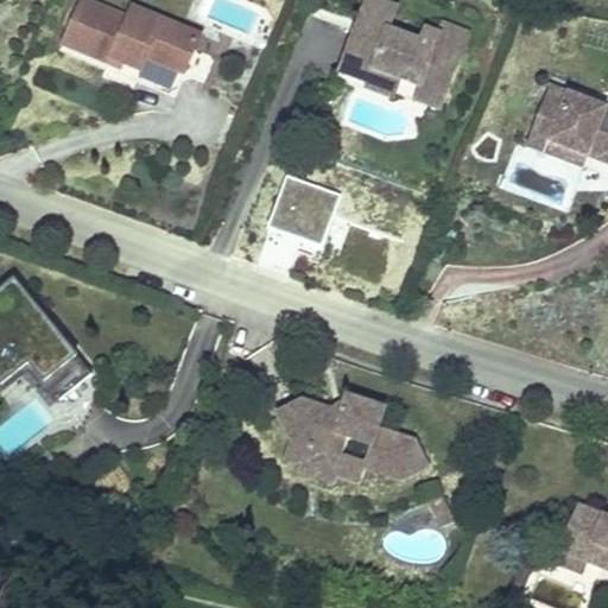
[(130,19),(83,0),(64,46),(111,65),(113,61),(143,71),(147,58),(185,75),(196,49),(201,36),(133,8),(130,19)]
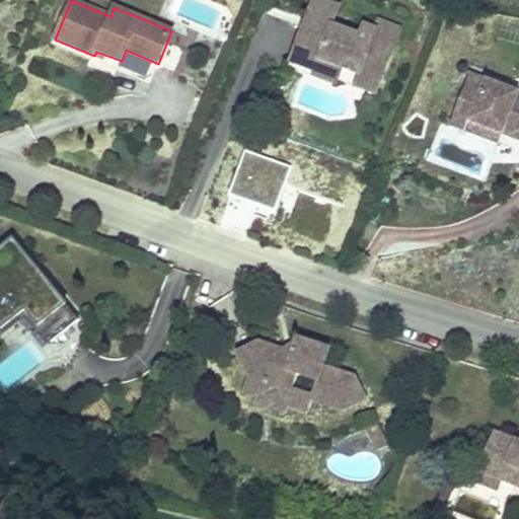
[(340,7),(322,0),(314,0),(309,13),(317,16),(313,28),(305,25),(291,62),(315,72),(318,65),(341,73),(344,64),(360,70),(358,74),(380,82),(398,32),(377,24),(375,30),(364,25),(360,36),(332,25),(340,7)]
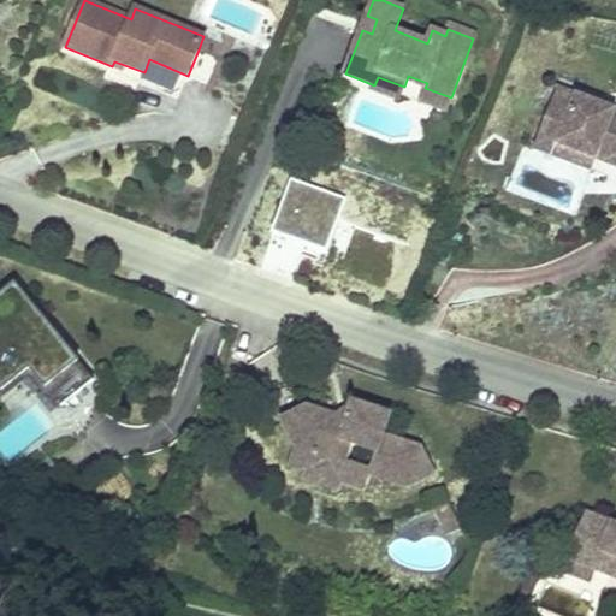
[(377,19),(367,16),(362,30),(372,34),(377,19)]
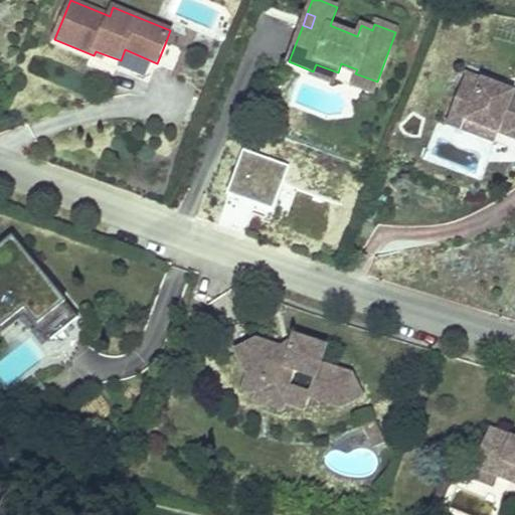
[(182,47),(166,41),(157,63),(173,69),(182,47)]
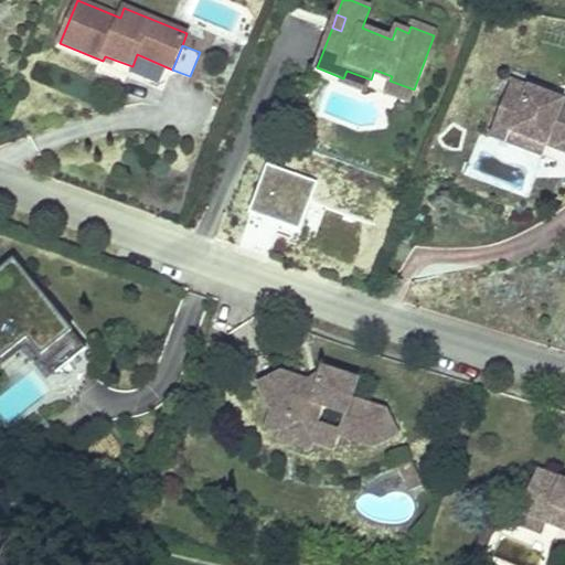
[(343,78),(341,83),(365,92),(371,80),(347,71),(343,78)]
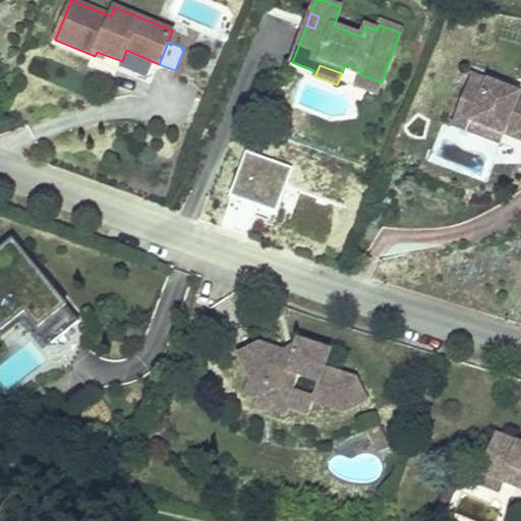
[(382,82),(359,74),(355,87),(377,95),(382,82)]
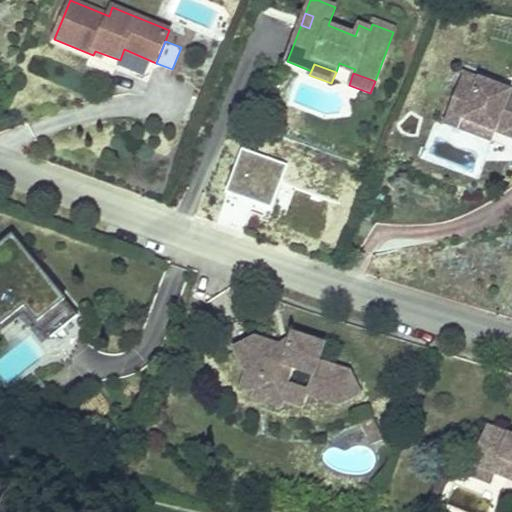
[(501,88),(464,73),(444,124),(492,143),(496,133),(511,139),(511,92),(509,96),(499,92),(501,88)]
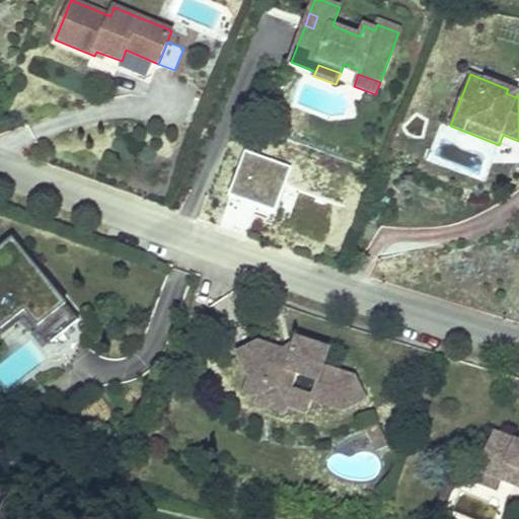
[(0,323),(5,330),(28,311),(52,340),(83,314),(17,233),(0,246),(0,323)]
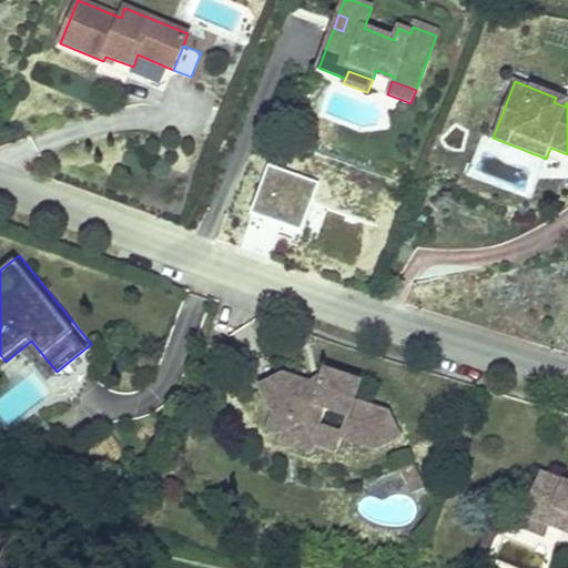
[(282,373),(259,385),(271,409),(288,416),(285,427),(316,437),(321,424),(325,408),(346,415),(341,430),(340,435),(375,447),(398,435),(386,412),(353,401),(359,381),(325,369),(320,385),(282,373)]
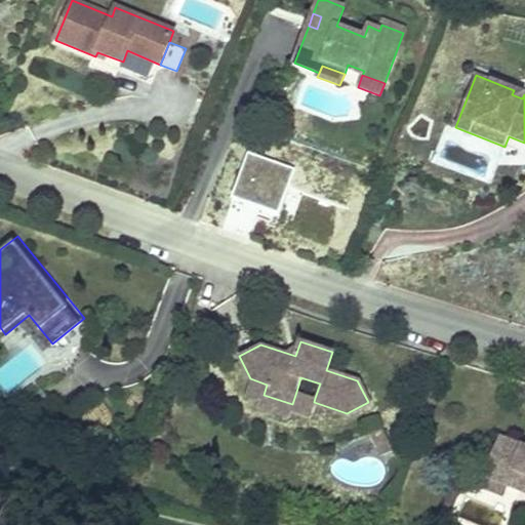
[(267,385),(250,378),(245,396),(261,401),(259,407),(288,416),(290,410),(309,416),(314,402),(315,398),(296,392),(292,404),(264,395),(267,385)]
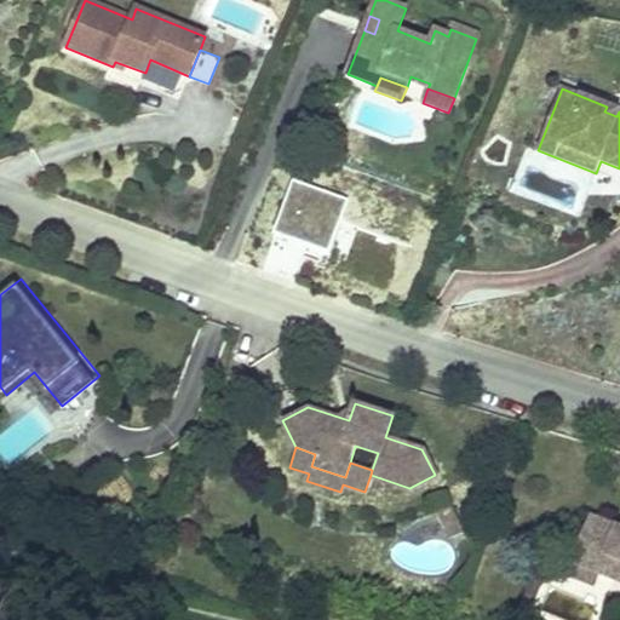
[(452,507),(438,515),(445,528),(459,521),(452,507)]
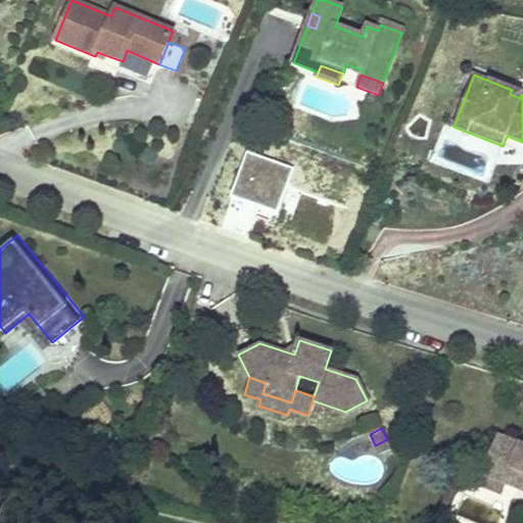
[(522,445),(497,436),(482,475),(506,484),(522,490),(522,445)]
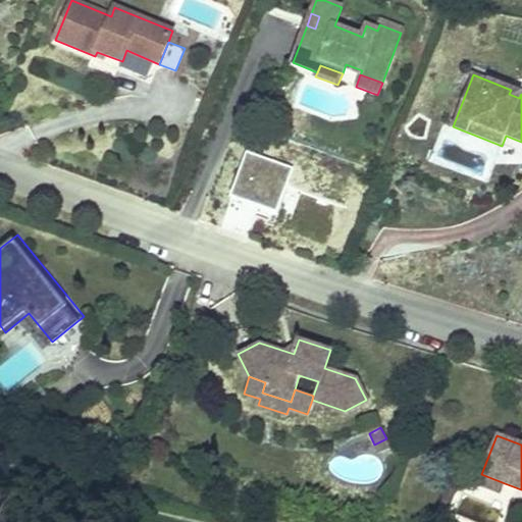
[(386,438),(374,445),(379,454),(390,448),(386,438)]
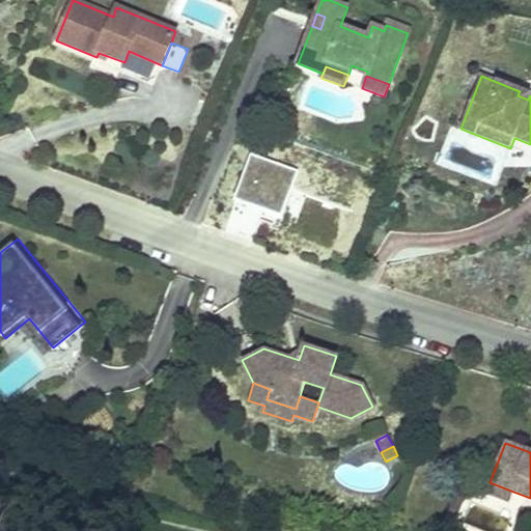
[(490,482),(485,492),(509,501),(513,492),(490,482)]
